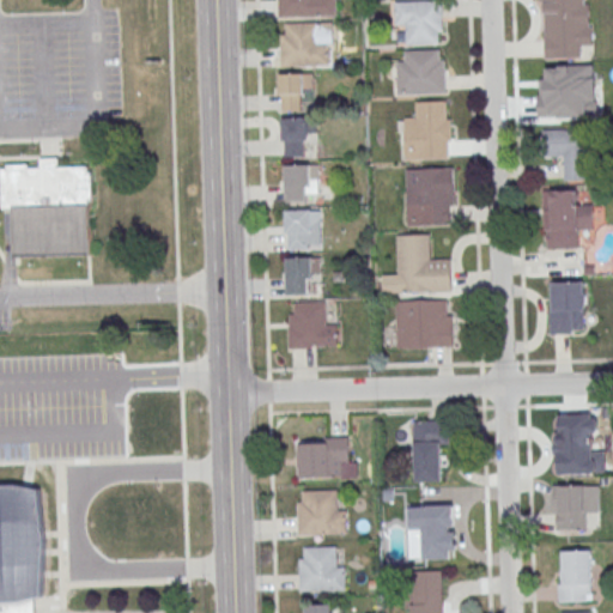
[(278,0),(279,18),(338,16),(337,0),(278,0)]
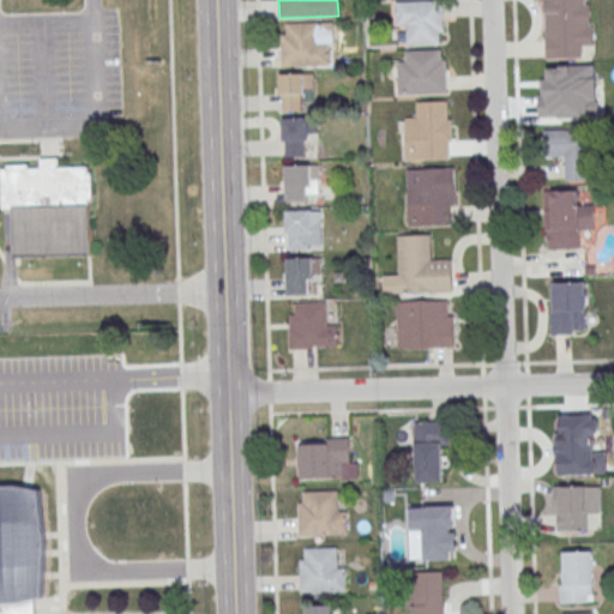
[(396,1),(444,0),(445,31),(440,31),(440,42),(408,43),(407,24),(397,24),(396,1)]
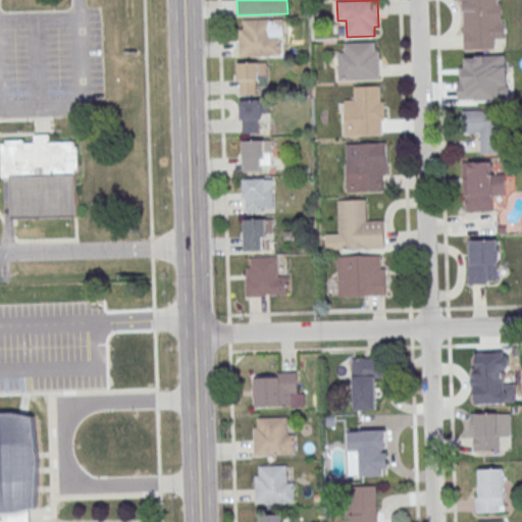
[(459,0),(497,0),(498,3),(502,3),(502,22),(505,22),(505,38),(496,39),(496,48),(464,49),(463,1),(460,1),(459,0)]
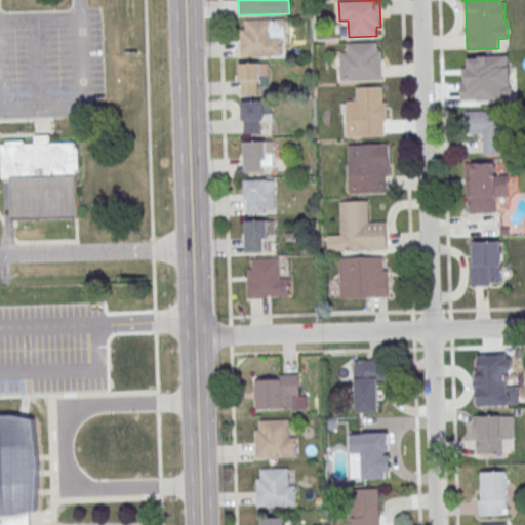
[(240,29),(241,57),(282,55),(281,35),(274,36),(274,18),(244,19),(244,29),(240,29)]
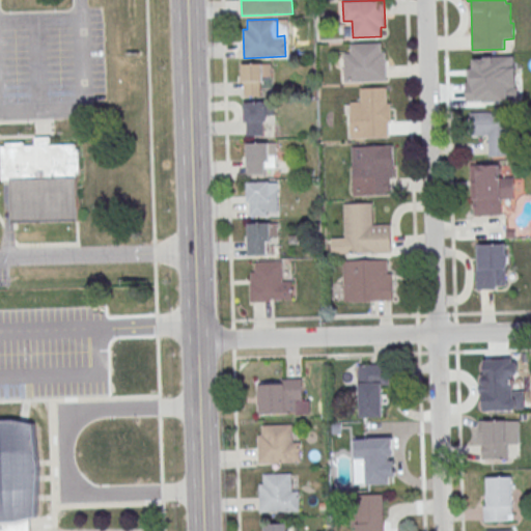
[(385,52),(386,81),(344,82),(343,54),(351,54),(351,44),(381,43),(381,52),(385,52)]
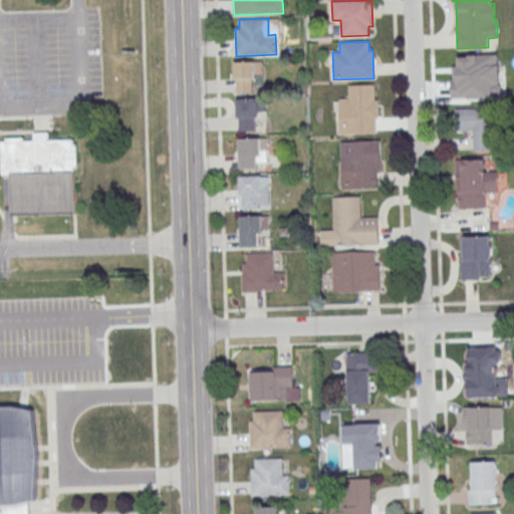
[(236,61),(263,60),(264,73),(256,73),(256,78),(253,78),(254,91),(238,92),(236,61)]
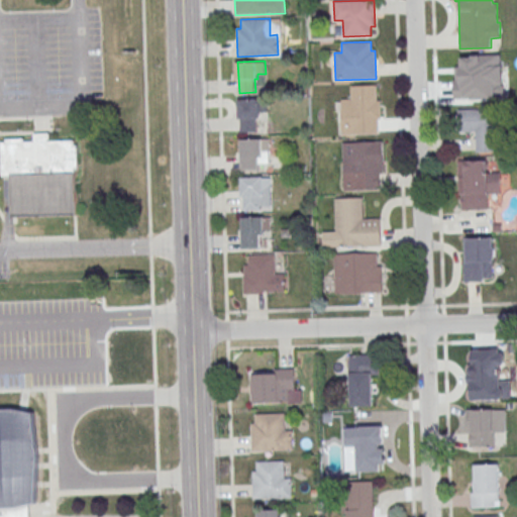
[(351,86),(377,85),(378,100),(382,100),(382,118),(379,118),(379,132),(343,133),(342,98),(351,98),(351,86)]
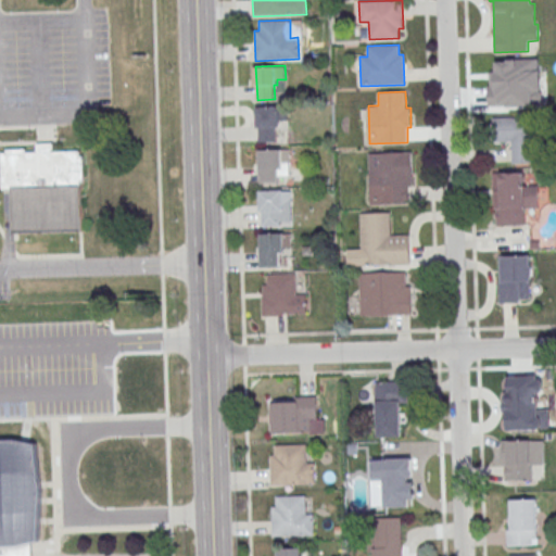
[(258,108),(288,106),(288,121),(280,121),(280,126),(277,126),(277,140),(260,141),(258,108)]
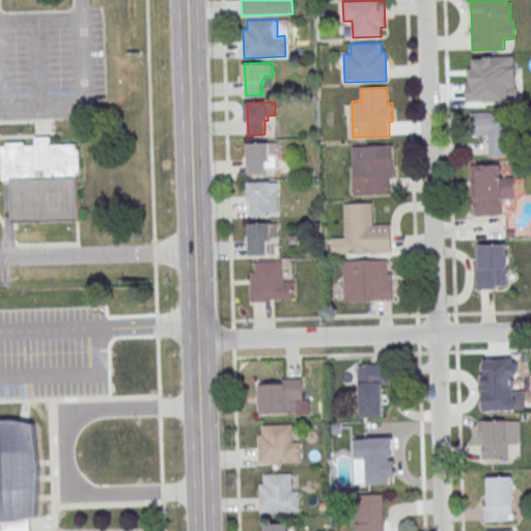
[(471,112),(509,111),(510,120),(519,120),(519,135),(510,135),(511,155),(490,156),(488,135),(471,135),(471,112)]
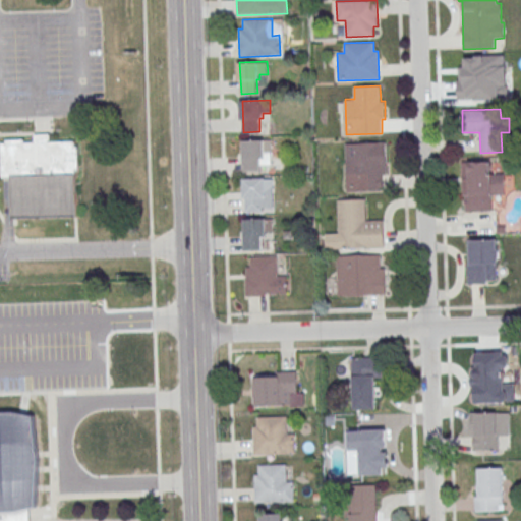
[(9,217),(8,177),(1,177),(0,143),(5,143),(5,139),(21,138),(22,142),(34,142),(34,134),(49,133),(49,142),(73,141),(73,146),(77,146),(78,174),(74,174),(75,215),(9,217)]
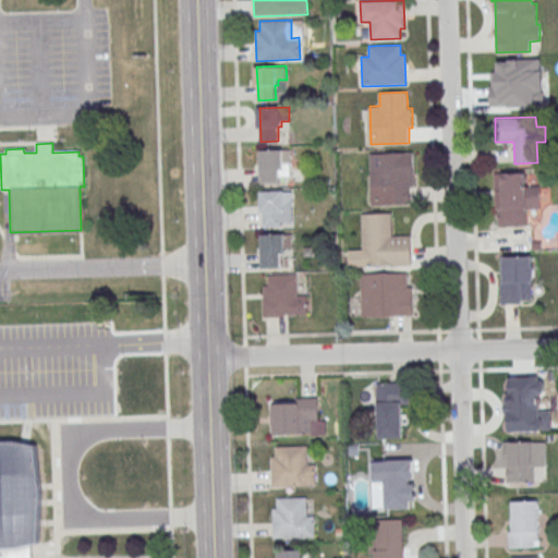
[(262,148),(291,148),(292,162),(283,162),(283,167),(280,168),(280,182),(263,183),(262,148)]
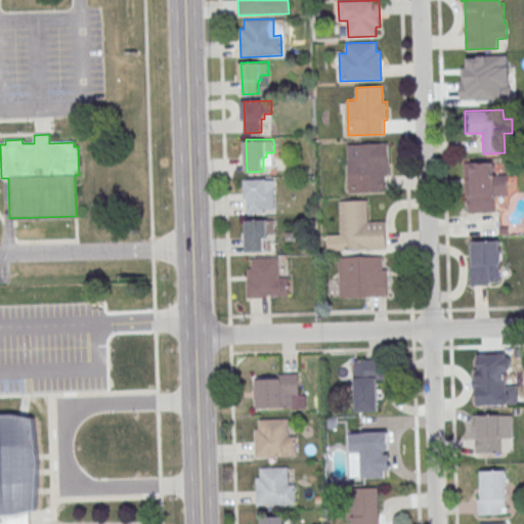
[(348,144),(388,143),(389,176),(386,176),(386,191),(350,192),(348,144)]
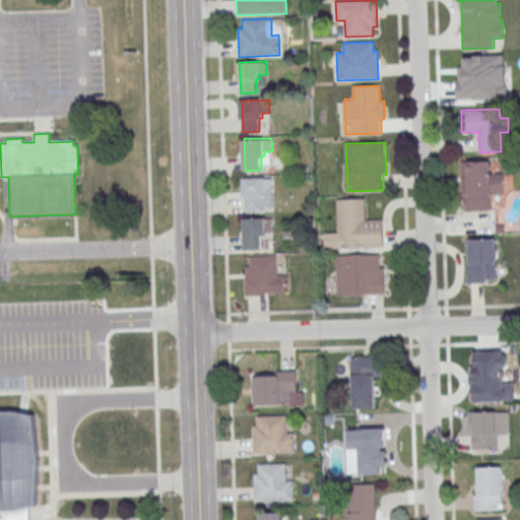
[(461,210),(491,210),(491,196),(503,196),(503,174),(491,174),(491,161),(461,161),(461,210)]
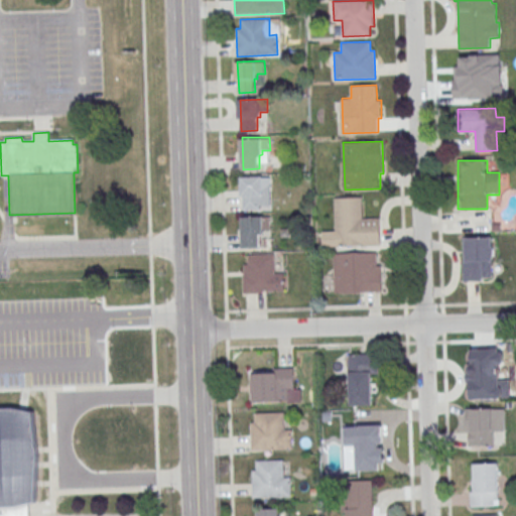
[(243,176),(264,175),(264,176),(270,176),(271,205),(260,206),(260,209),(244,210),(243,176)]
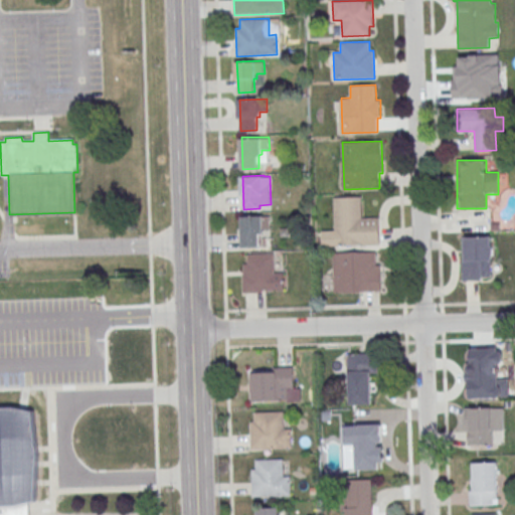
[(334,197),(361,197),(362,217),(379,217),(380,244),(336,245),(334,197)]
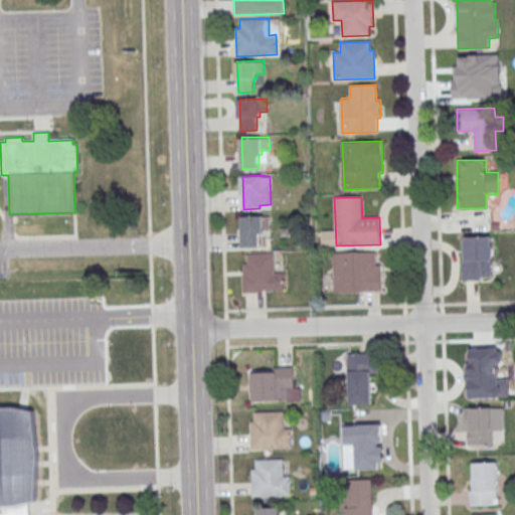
[(243,215),(271,214),(271,227),(264,227),(264,232),(260,232),(261,246),(244,246),(243,215)]
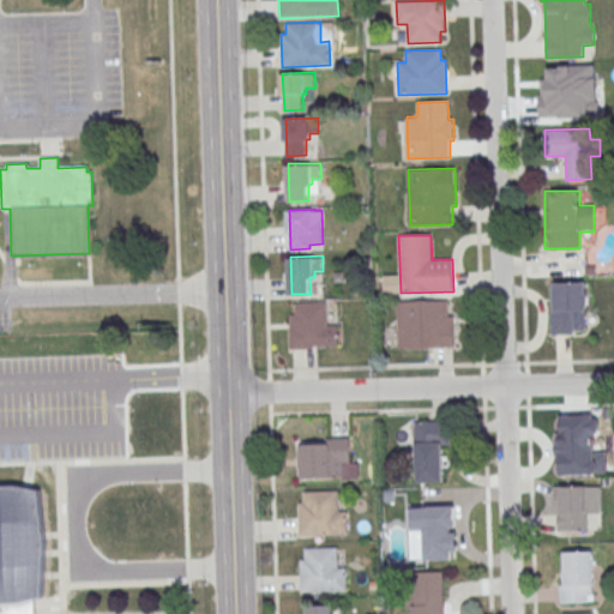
[(585,335),(585,282),(551,282),(551,335),(585,335)]
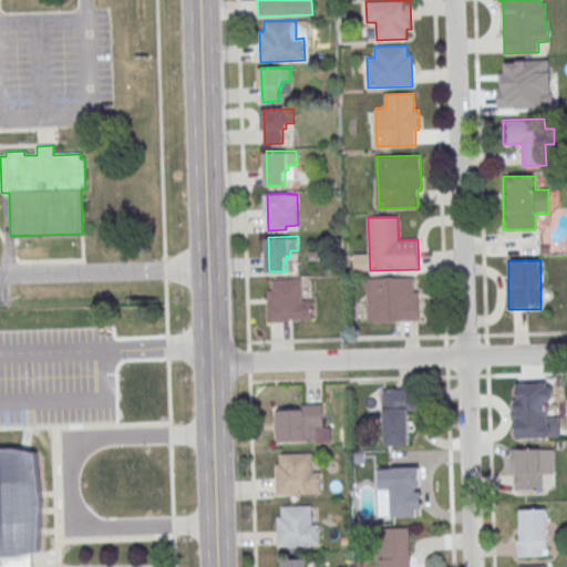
[(367,278),(414,277),(414,291),(420,290),(420,320),(368,321),(367,278)]
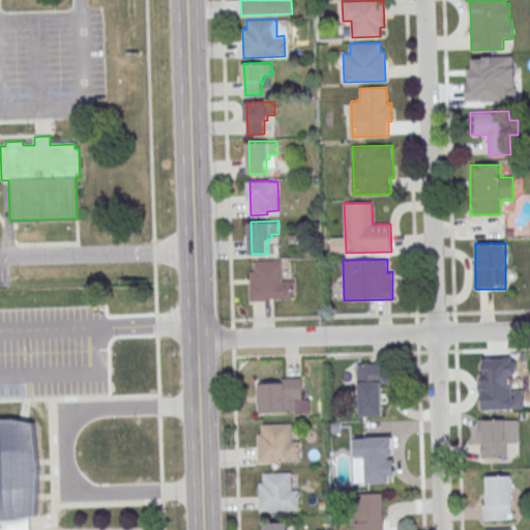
[(256,261),(282,261),(283,281),(293,281),(293,298),(271,298),(271,301),(251,301),(249,282),(252,282),(252,271),(257,271),(256,261)]
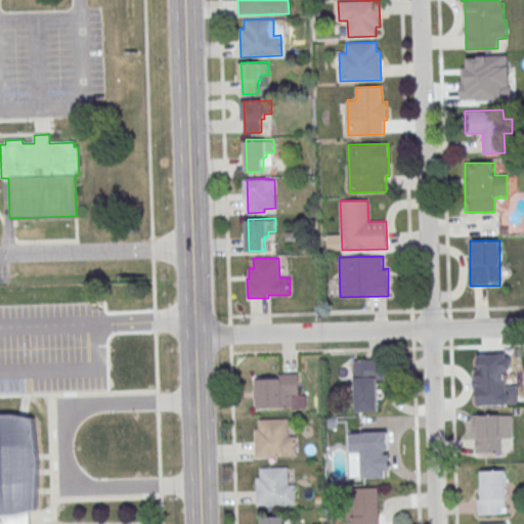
[(484,377),(473,377),(473,406),(499,406),(499,385),(506,385),(506,354),(484,354),(484,377)]
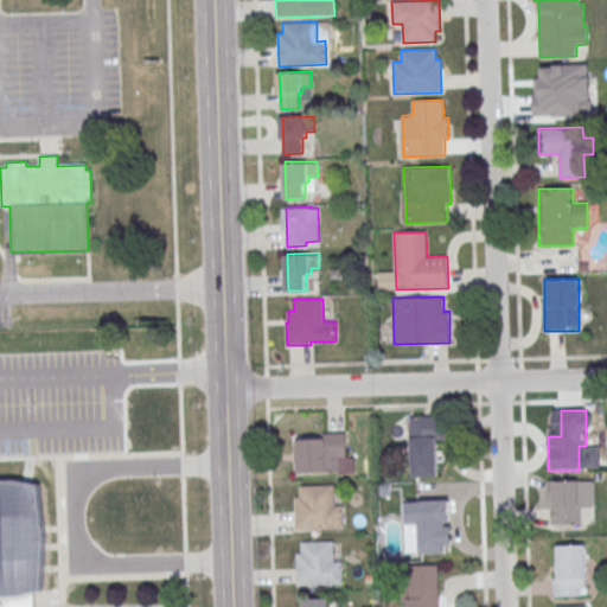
[(410,478),(440,478),(440,416),(410,416),(410,478)]
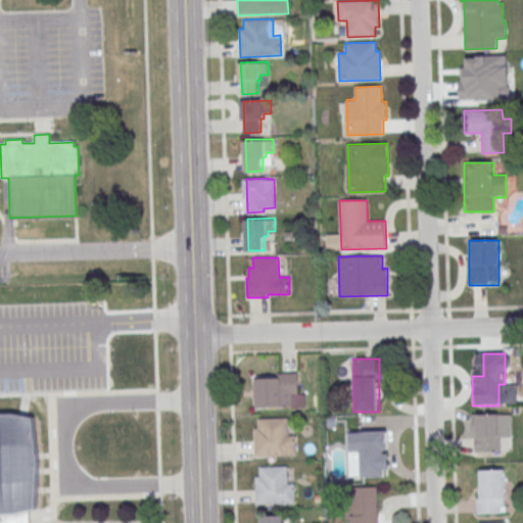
[(256,374),(256,408),(297,408),(297,374),(256,374)]
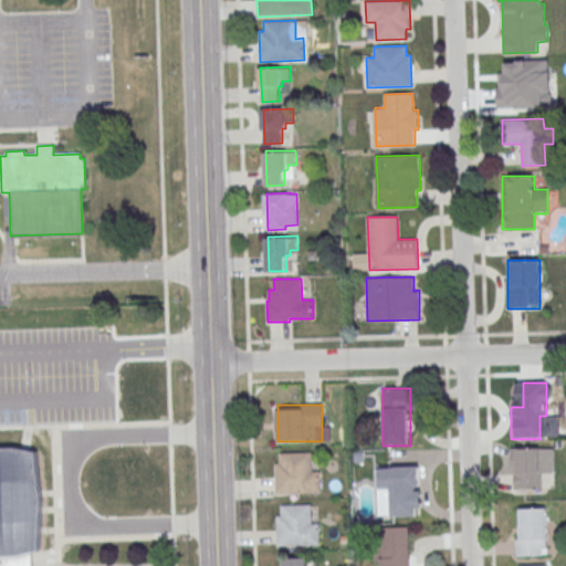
[(0,565),(0,448),(13,448),(32,452),(37,501),(34,549),(29,552),(29,565),(0,565)]
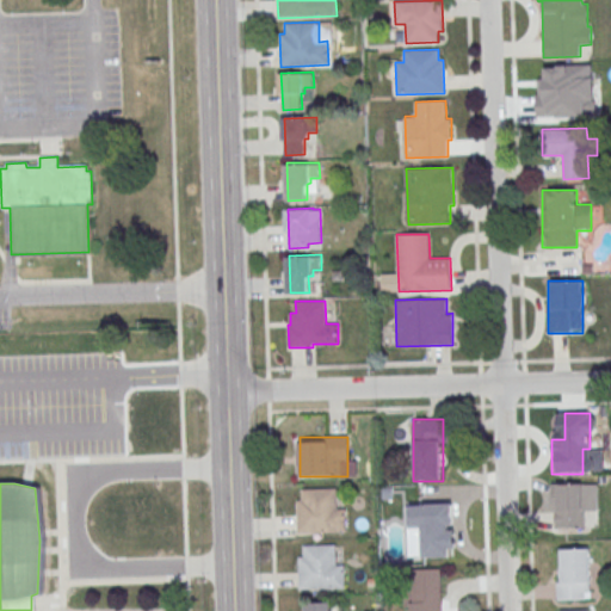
[(597,513),(597,485),(551,485),(551,528),(584,528),(584,513),(597,513)]
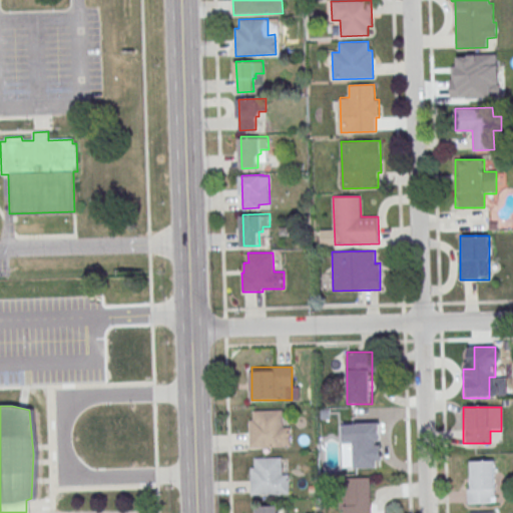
[(248,420),(249,448),(290,447),(290,426),(283,427),(282,410),(252,411),(253,420),(248,420)]
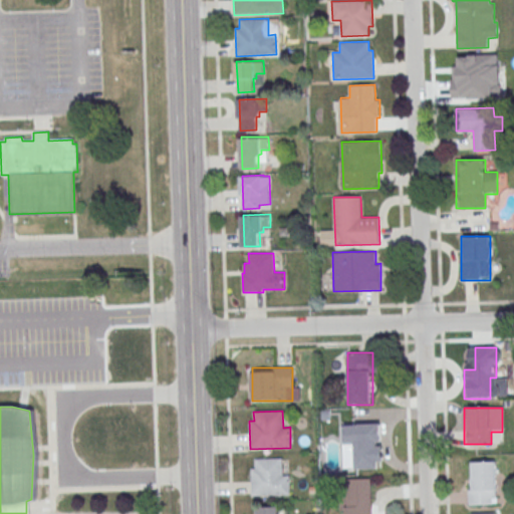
[(380,469),(380,424),(339,424),(340,470),(380,469)]
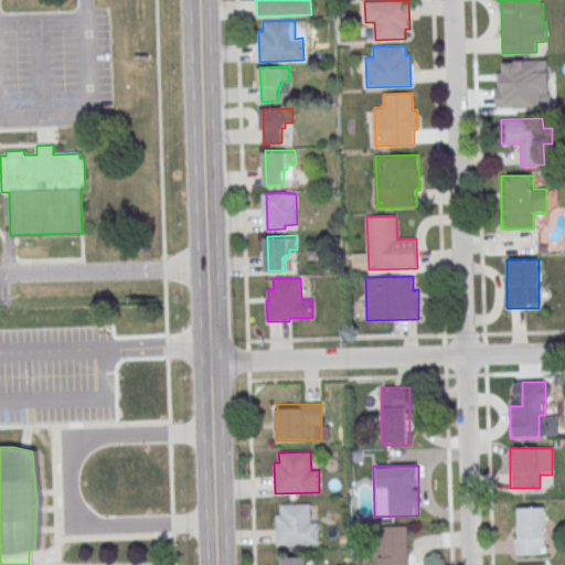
[(275,515),(276,545),(320,544),(319,522),(311,522),(311,503),(279,504),(279,515),(275,515)]
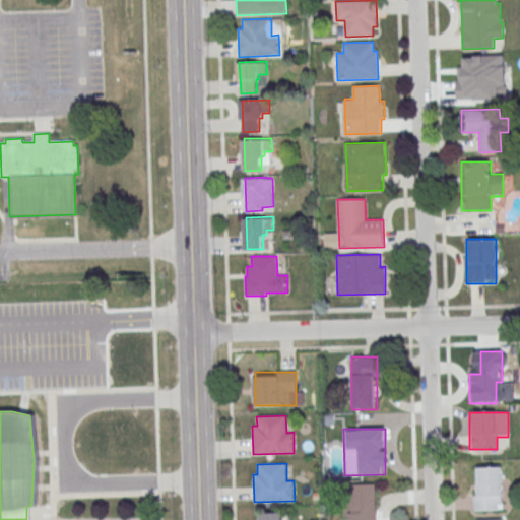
[(473,467),(473,511),(502,511),(502,467),(473,467)]
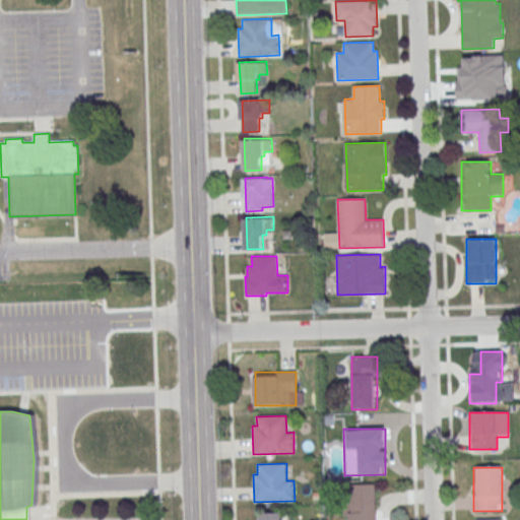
[(375,519),(375,484),(347,484),(347,519),(375,519)]
